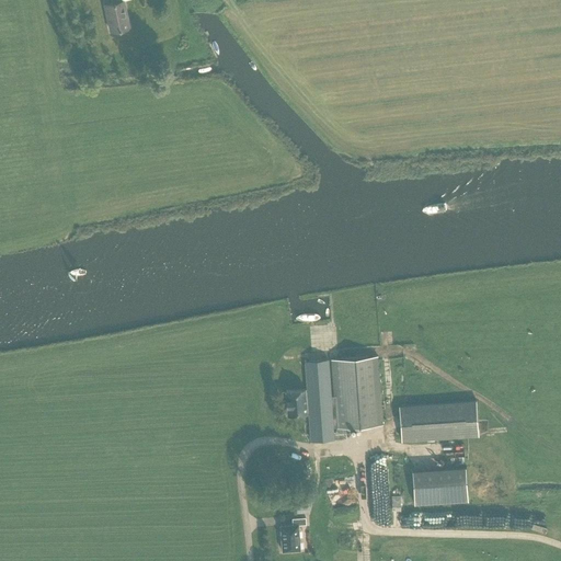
[(122,1),(122,0),(110,0),(111,3),(107,3),(110,11),(106,12),(111,31),(127,27),(125,18),(126,16),(123,0),(122,1)]
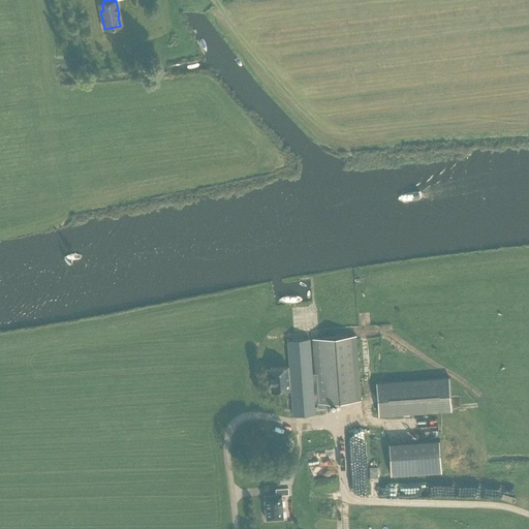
[(356,336),(311,339),(312,354),(314,373),(312,373),(309,339),(287,340),(289,367),(269,368),(271,392),(291,390),(293,415),(327,413),(325,403),(361,400),(356,336)]
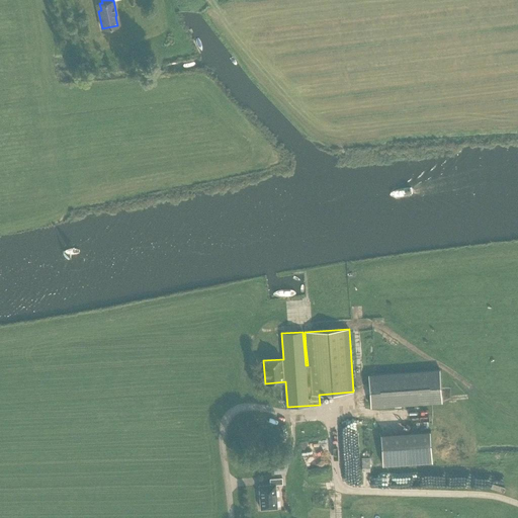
[(442,402),(439,369),(367,374),(369,407),(442,402)]
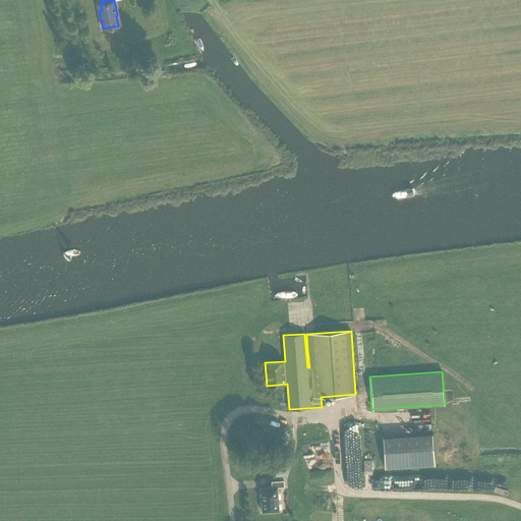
[(431,433),(381,437),(383,468),(433,465),(431,433)]
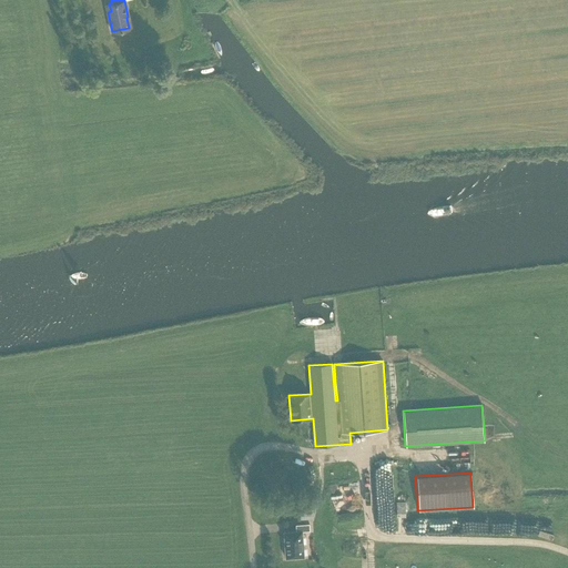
[(396,503),(396,517),(405,517),(405,501),(396,503)]
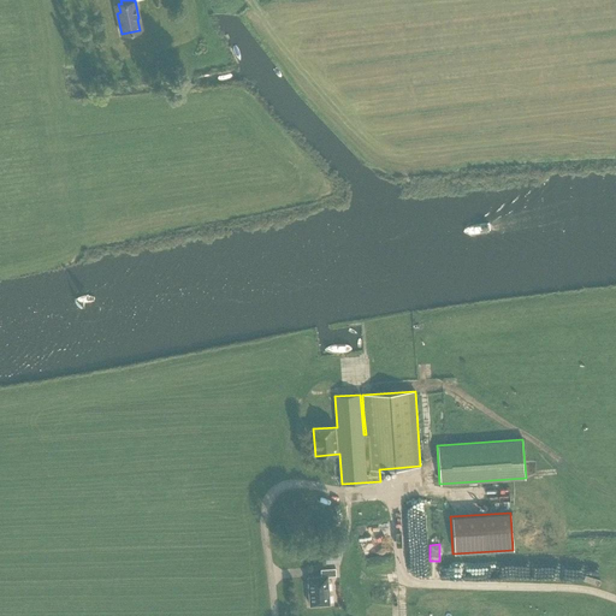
[(337,548),(324,549),(325,563),(338,563),(337,548)]
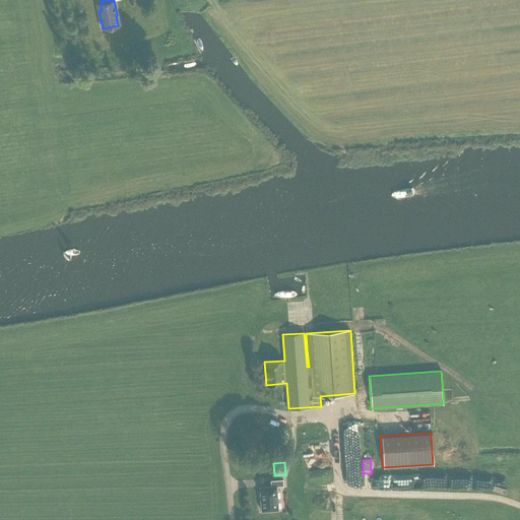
[(277,485),(283,485),(282,478),(270,479),(271,485),(259,485),(260,511),(278,510),(277,485)]
